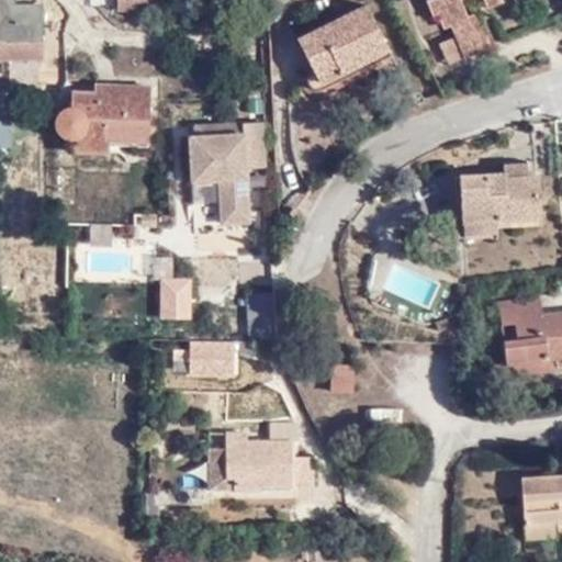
[(0,0),(0,62),(25,62),(25,45),(43,45),(42,8),(15,8),(14,0),(0,0)]
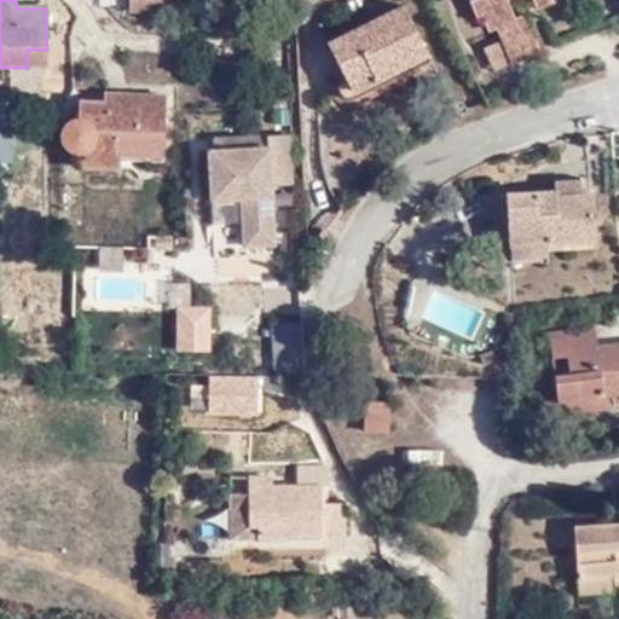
[(467,0),(474,16),(479,15),(482,22),(486,21),(490,28),(495,27),(514,19),(505,0),(467,0)]
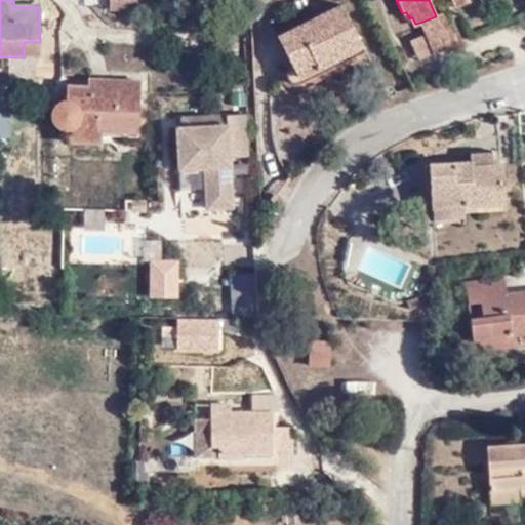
[(469,3),(467,0),(450,0),(453,8),(469,3)]
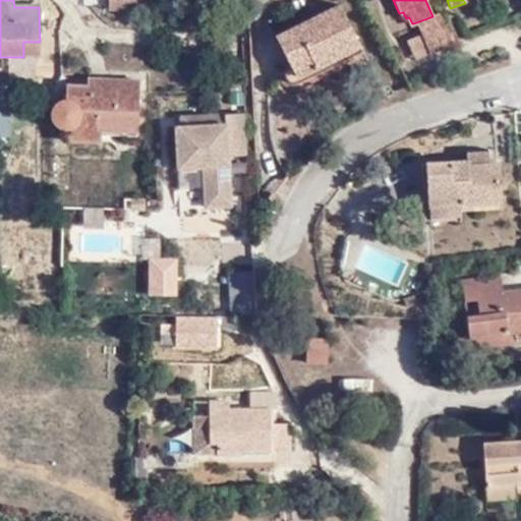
[(276,33),(289,63),(309,56),(311,61),(326,55),(328,61),(359,45),(339,2),(276,33)]
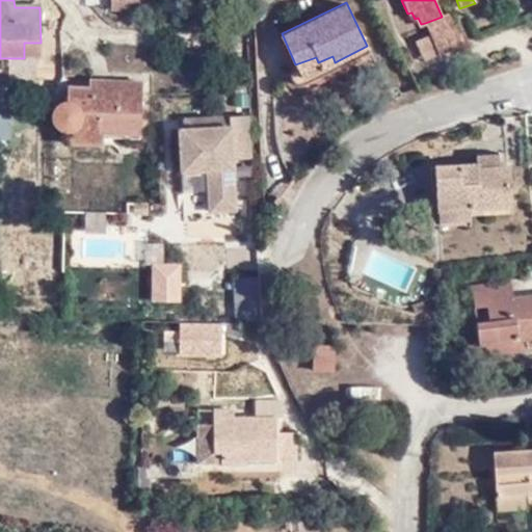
[(462,45),(450,14),(442,17),(425,23),(430,34),(413,42),(422,62),(439,55),(437,53),(462,45)]
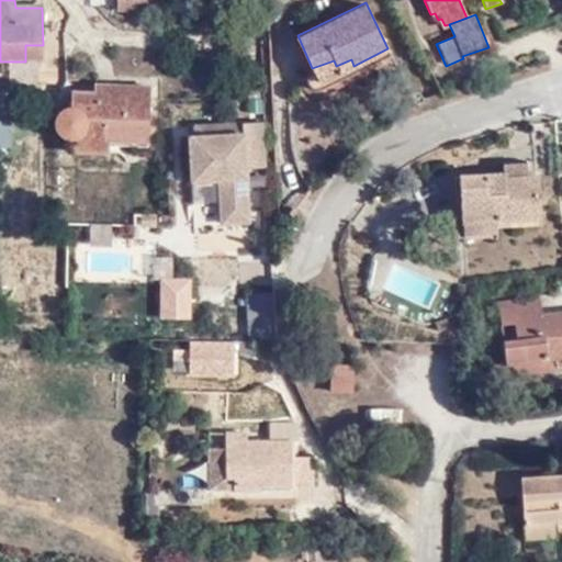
[(44,62),(43,45),(25,45),(25,62),(44,62)]
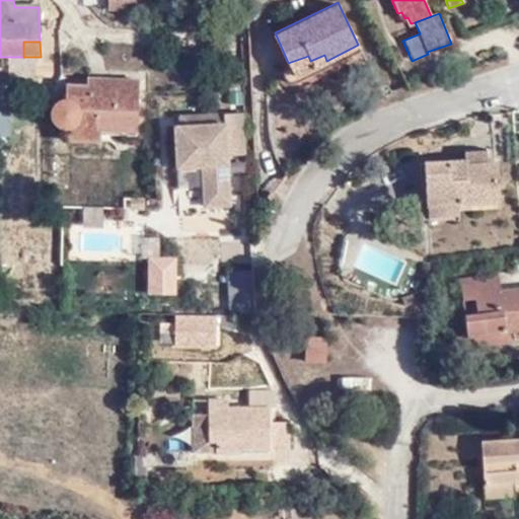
[(361,51),(358,45),(326,61),(324,55),(310,61),(308,56),(288,63),(286,65),(285,66),(283,68),(283,70),(282,72),(283,74),(283,76),(284,77),(285,79),(287,80),(288,82),(290,82),(292,83),(294,82),(296,82),(298,81),(361,51)]
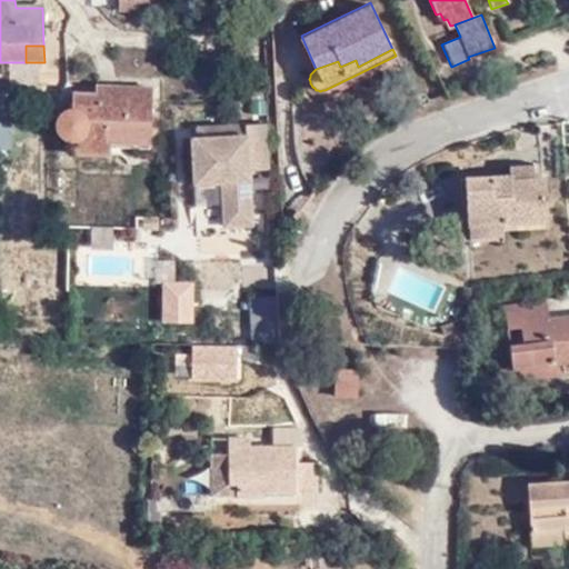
[(77,142),(115,141),(157,141),(155,87),(117,87),(117,96),(100,96),(98,96),(78,96),(78,112),(69,112),(67,113),(65,115),(63,117),(62,118),(60,120),(60,122),(59,125),(59,128),(59,130),(60,132),(61,135),(62,137),(65,139),(66,140),(67,141),(69,142),(77,142)]
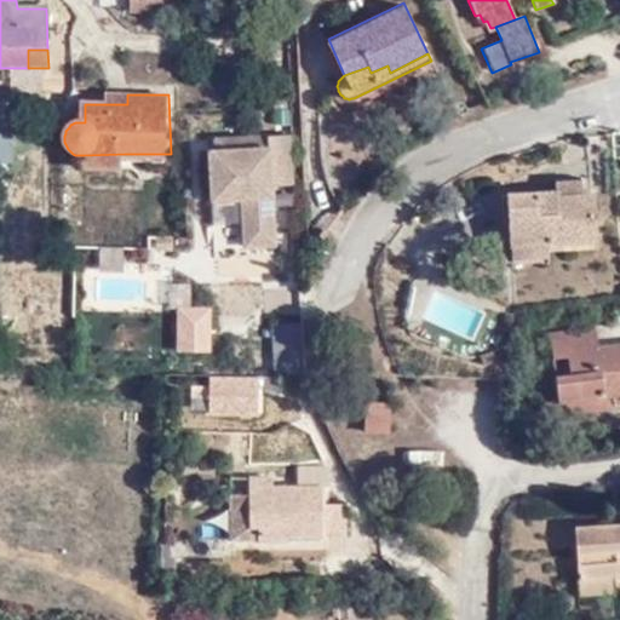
[(280,247),(274,188),(294,185),(290,135),(265,137),(267,147),(212,153),(205,154),(210,206),(241,204),(246,251),(246,252),(280,247)]
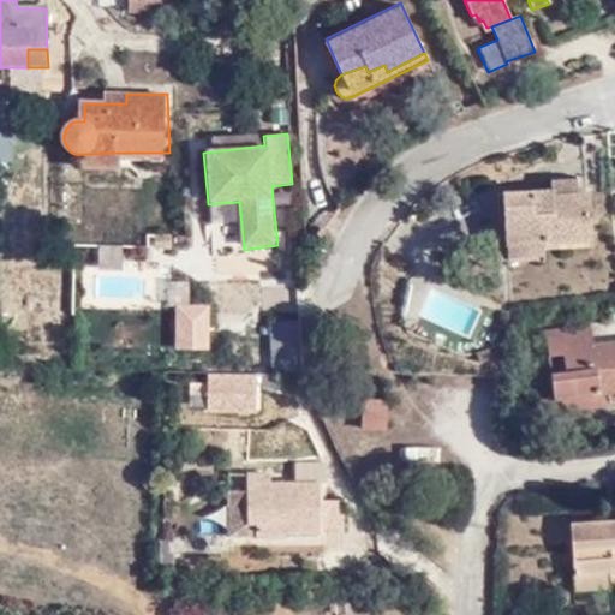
[(264,145),(263,136),(263,133),(209,139),(210,151),(264,145)]
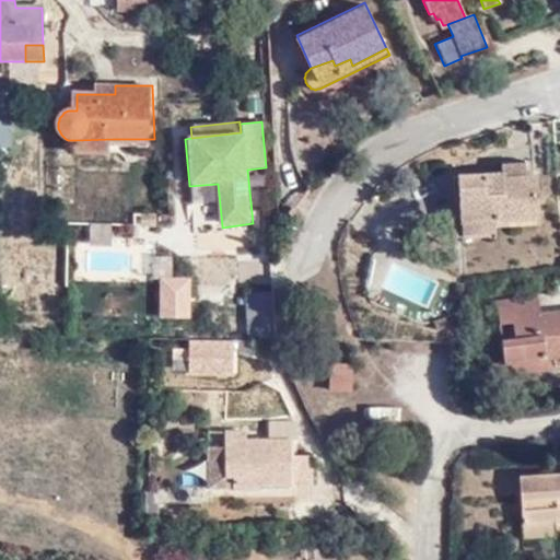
[(113,154),(113,139),(76,140),(77,154),(113,154)]
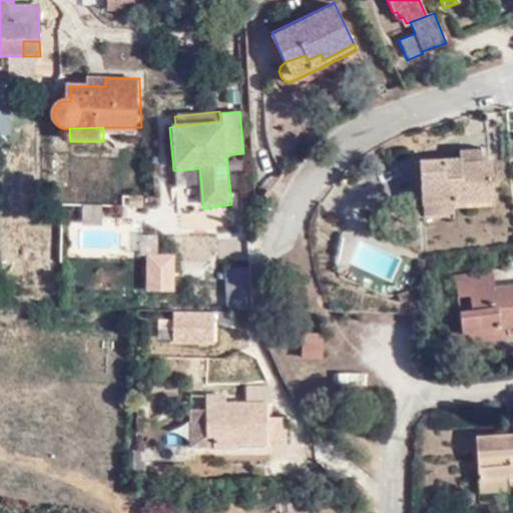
[(463,150),(463,162),(463,165),(486,165),(485,151),(463,150)]
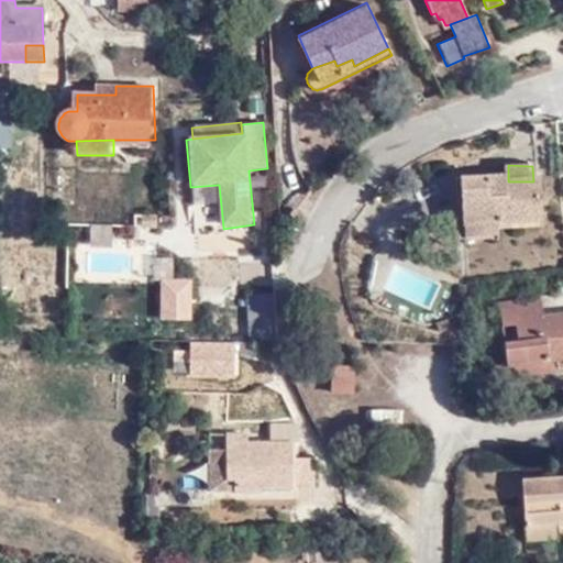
[(463,178),(465,225),(499,224),(543,223),(541,181),(533,181),(508,181),(508,178),(463,178)]
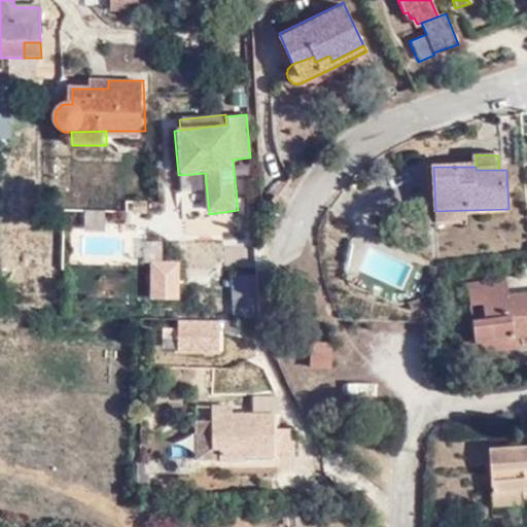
[(435,211),(435,226),(468,224),(467,210),(435,211)]
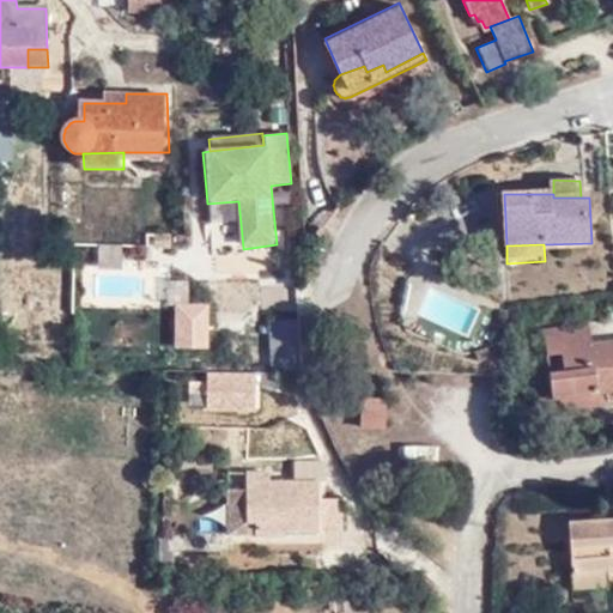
[(301,366),(301,319),(269,319),(269,368),(301,366)]
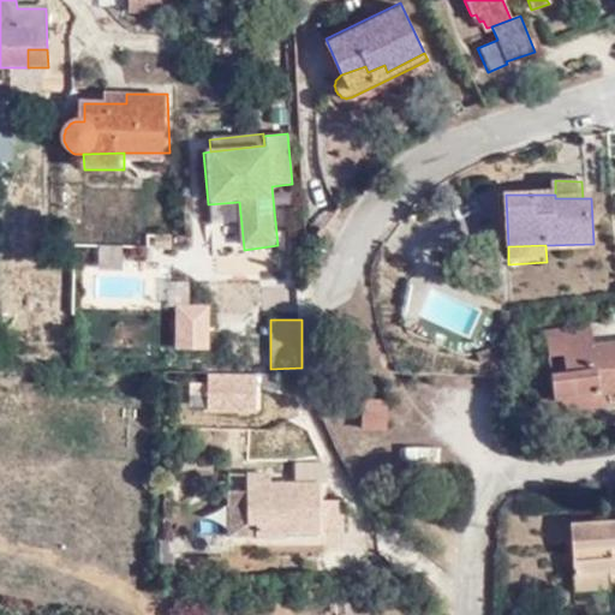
[(599,399),(614,396),(614,346),(595,348),(592,332),(548,334),(548,357),(566,356),(566,376),(551,377),(551,402),(574,401),(575,411),(599,410),(599,399)]
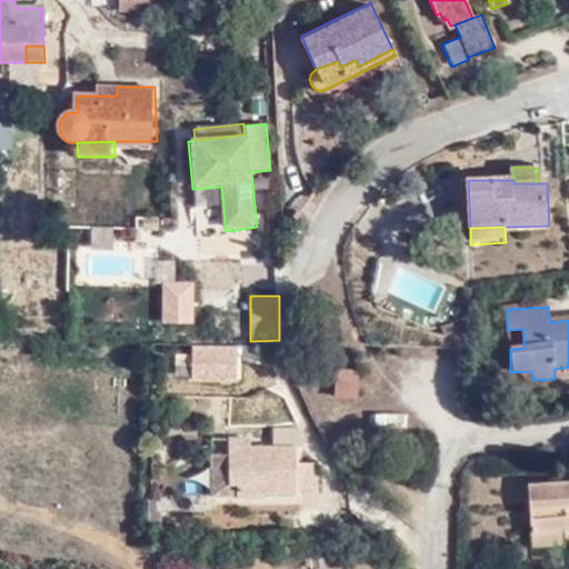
[(262,357),(233,357),(233,369),(240,369),(240,388),(262,387),(262,357)]
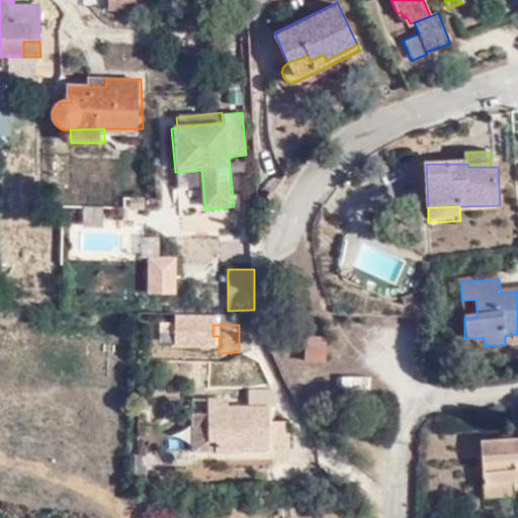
[(324,338),(305,337),(304,361),(325,360),(324,338)]
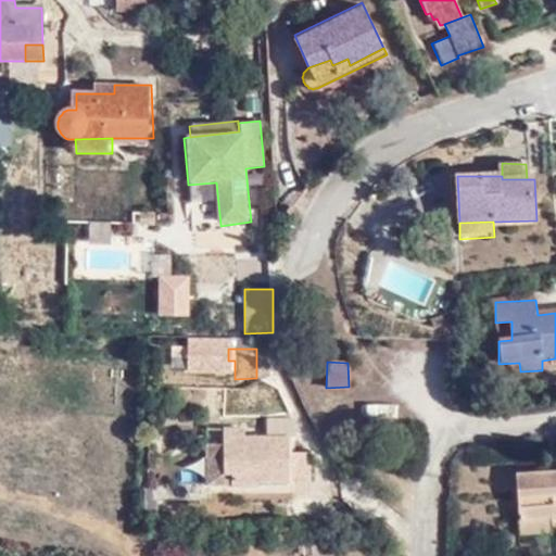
[(491,376),(520,371),(519,363),(498,364),(490,365),(491,376)]
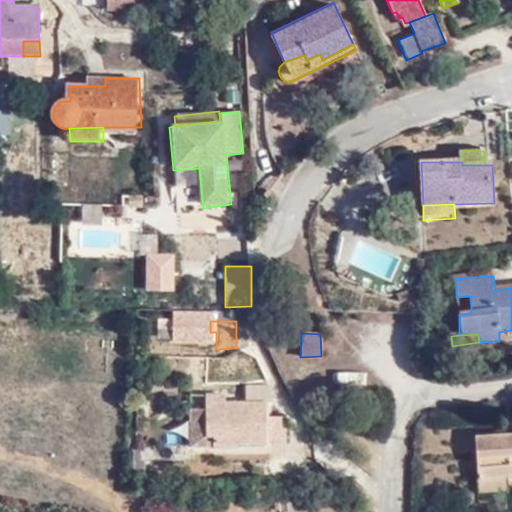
[(174,338),(160,338),(160,352),(174,353),(174,338)]
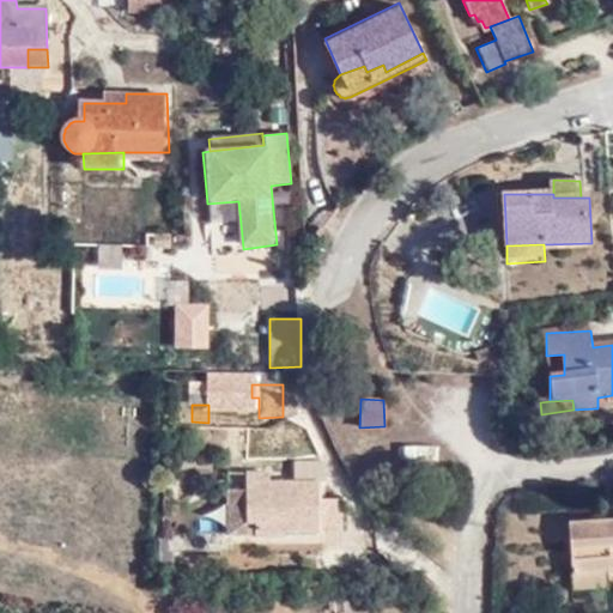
[(242,429),(242,461),(259,461),(259,428),(242,429)]
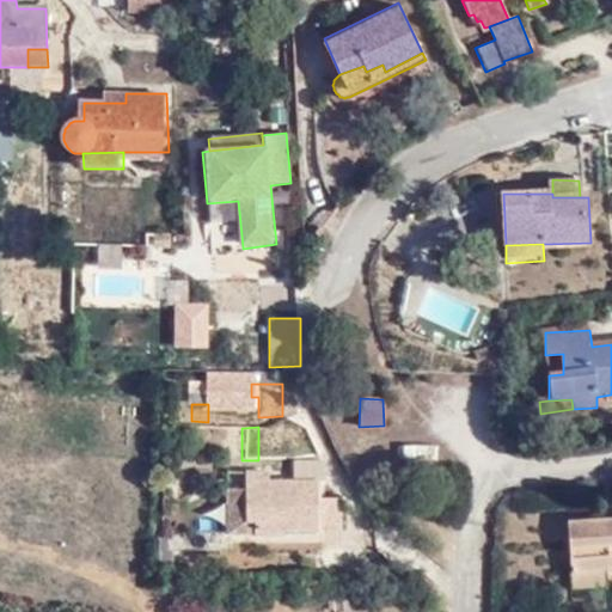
[(317,525),(317,497),(318,459),(289,459),(289,481),(265,481),(265,472),(243,472),(243,489),(226,488),(226,533),(280,533),(286,526),(317,526),(317,525)]
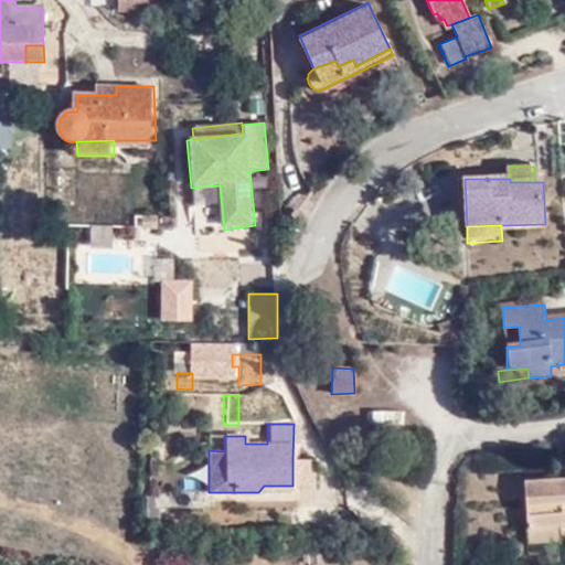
[(313,459),(292,459),(292,484),(313,483),(313,459)]
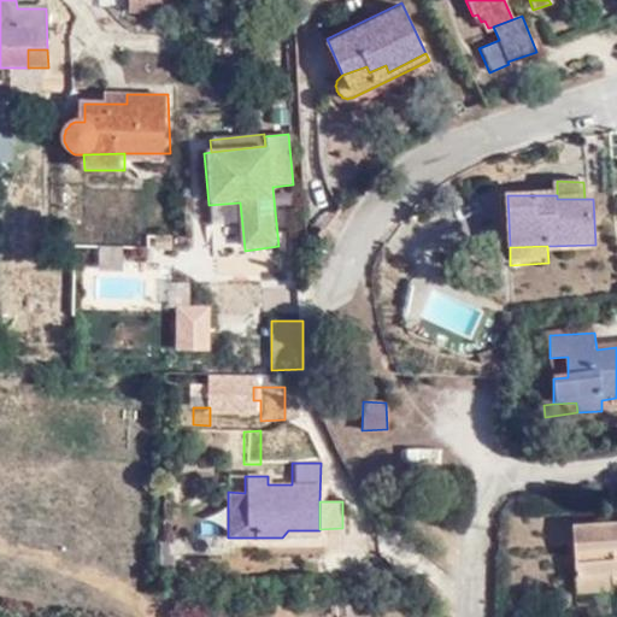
[(571,579),(609,576),(616,575),(616,524),(569,528),(571,579)]
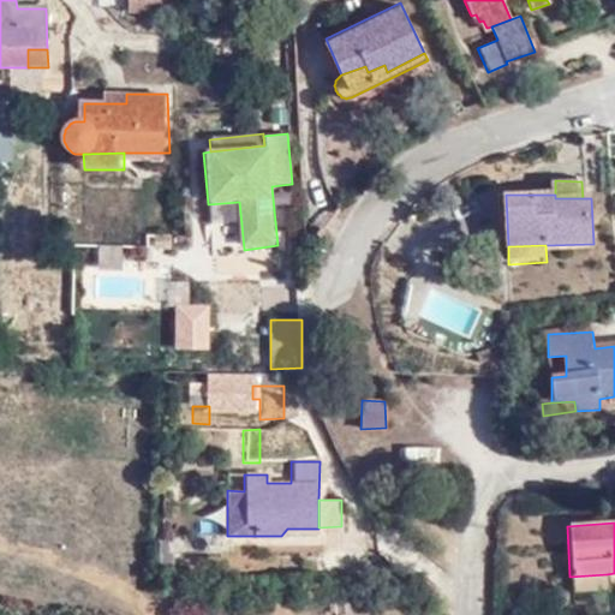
[(608,589),(607,574),(569,577),(572,591),(608,589)]
